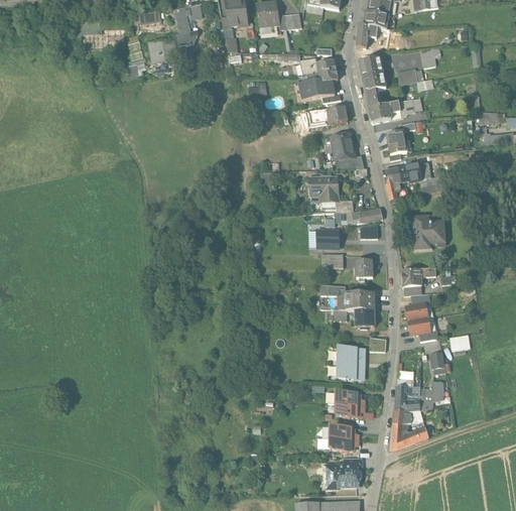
[(321,0),(321,6),(339,8),(340,0),(321,0)]
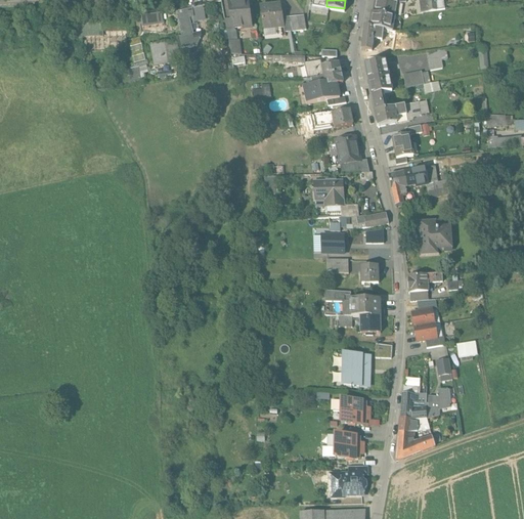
[(375,0),(374,9),(394,13),(397,0),(375,0)]
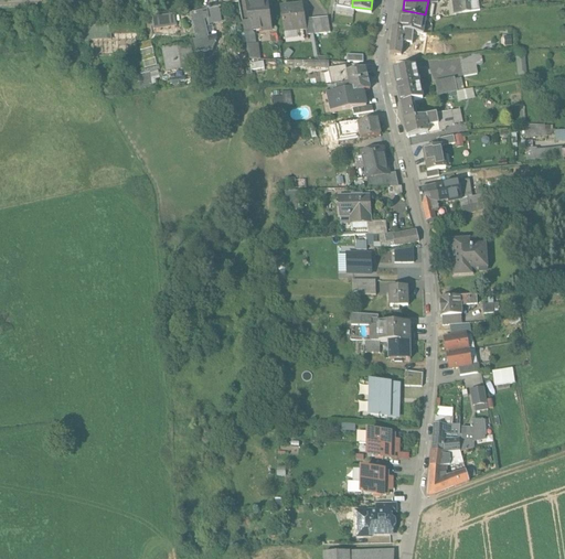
[(454,0),(455,9),(462,8),(461,0),(454,0)]
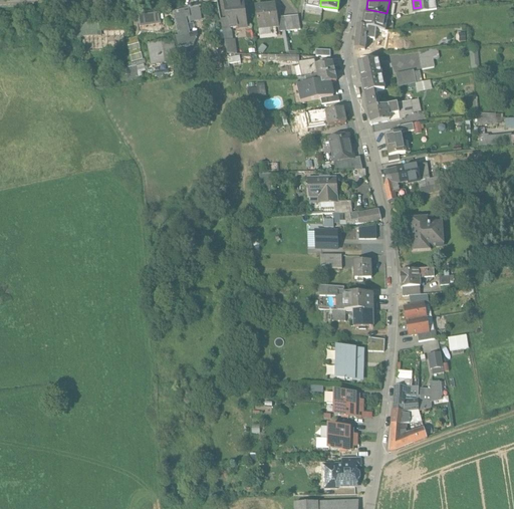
[(243,2),(225,4),(228,30),(238,29),(237,19),(245,18),(243,2)]
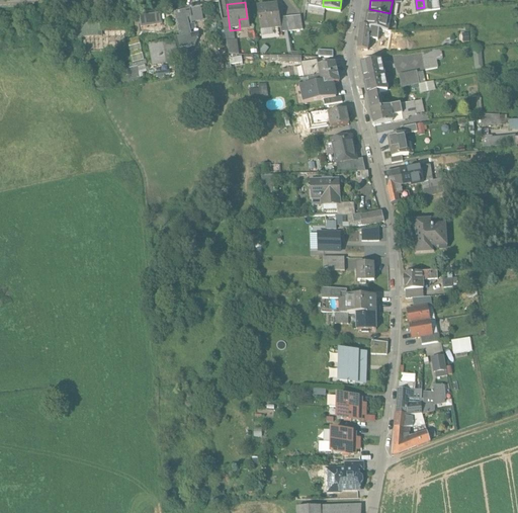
[(277,3),(258,6),(261,29),(280,26),(277,3)]
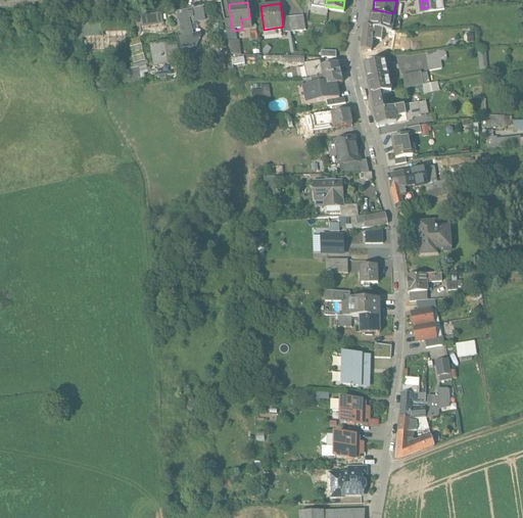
[(201,7),(196,8),(195,7),(194,6),(191,6),(191,10),(192,10),(193,17),(193,22),(203,20),(201,7)]
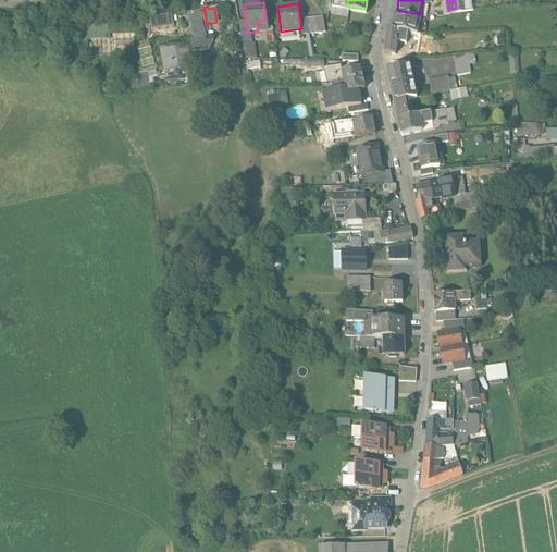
[(417,29),(419,14),(397,10),(395,10),(393,25),(408,27),(417,29)]
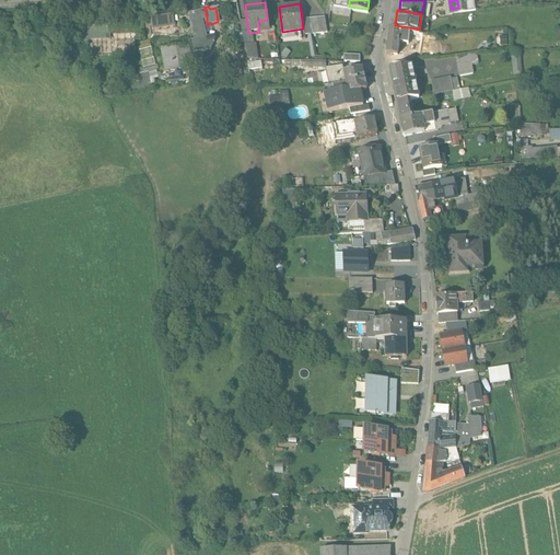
[(208,38),(202,20),(207,19),(206,11),(205,11),(198,12),(188,14),(195,39),(193,41),(196,51),(200,50),(200,51),(211,49),(214,42),(213,37),(208,38)]
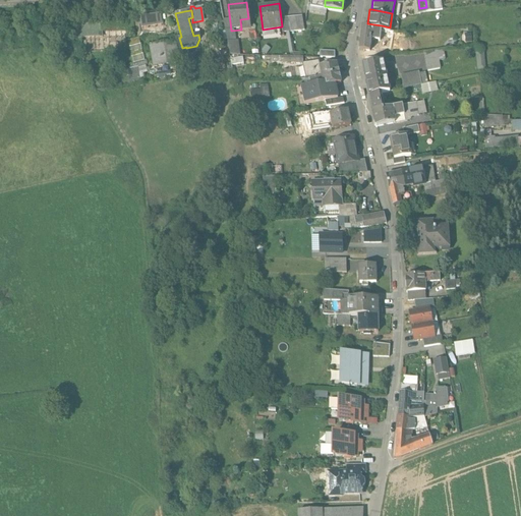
[(161,11),(147,13),(140,14),(141,25),(163,21),(163,18),(162,18),(161,11)]
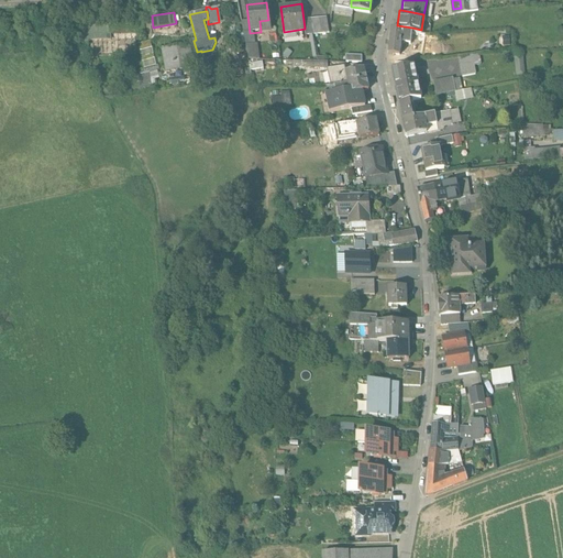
[(143,19),(80,23),(81,31),(83,31),(84,39),(88,41),(88,36),(111,35),(110,31),(138,30),(138,33),(143,32),(143,19)]
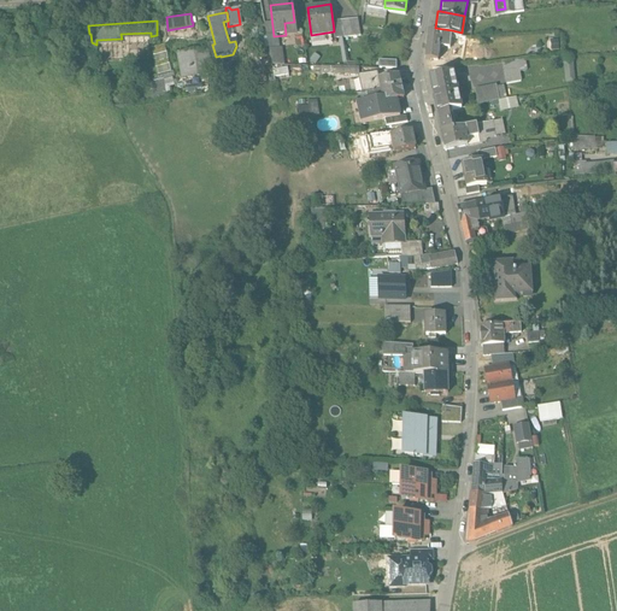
[(435,28),(429,28),(425,53),(432,54),(438,54),(439,47),(442,48),(444,41),(450,42),(452,30),(435,28)]
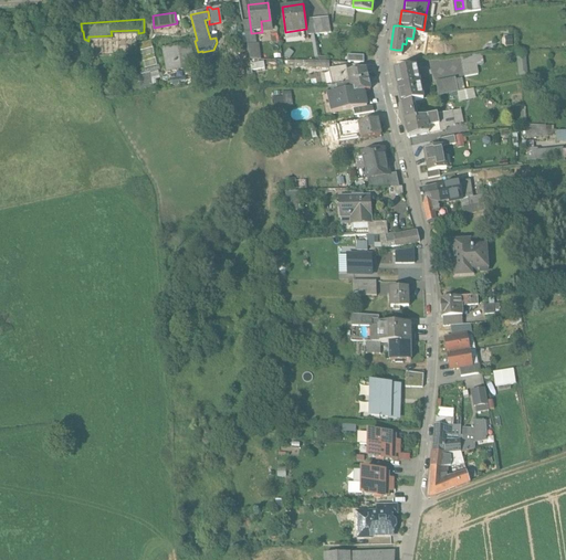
[(423,30),(415,28),(412,39),(426,41),(427,34),(427,31),(427,30),(423,30)]
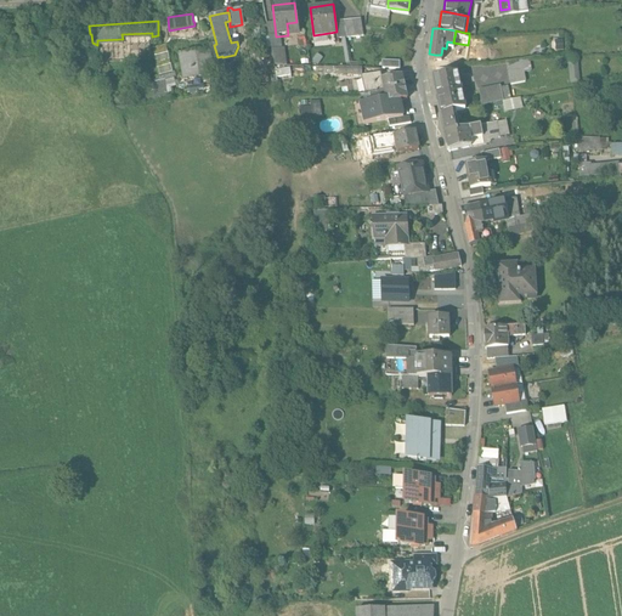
[(164,44),(154,46),(162,75),(167,74),(168,84),(173,83),(164,44)]
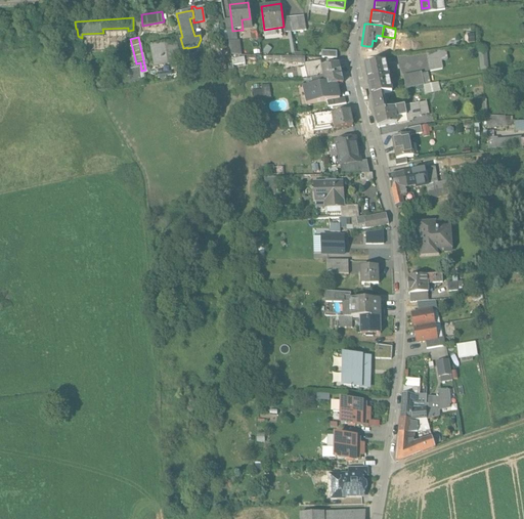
[(176,40),(151,44),(155,62),(165,60),(172,59),(172,62),(180,61),(176,40)]
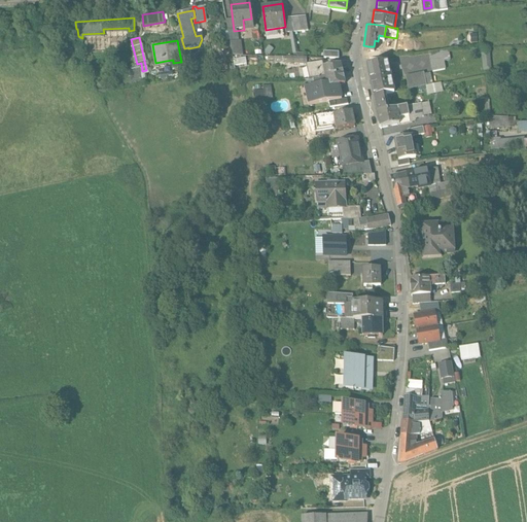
[(448,65),(446,53),(452,53),(451,44),(432,46),(433,66),(448,65)]
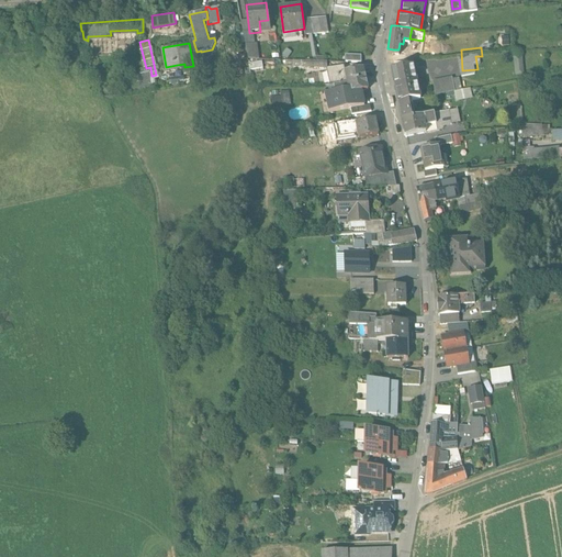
[(407,48),(398,49),(393,49),(394,58),(408,57),(407,48)]
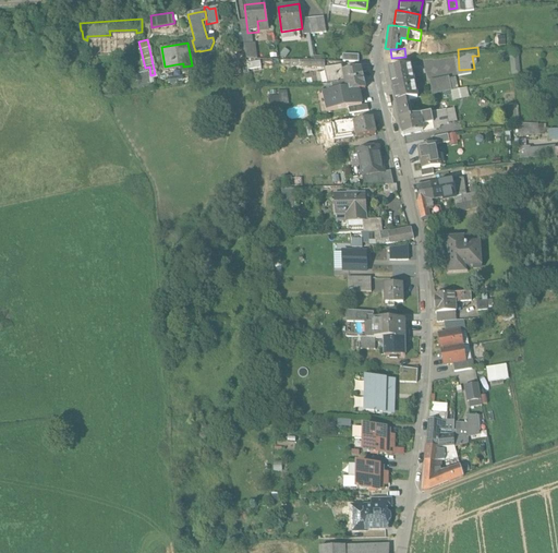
[(448,52),(452,72),(460,71),(456,51),(448,52)]
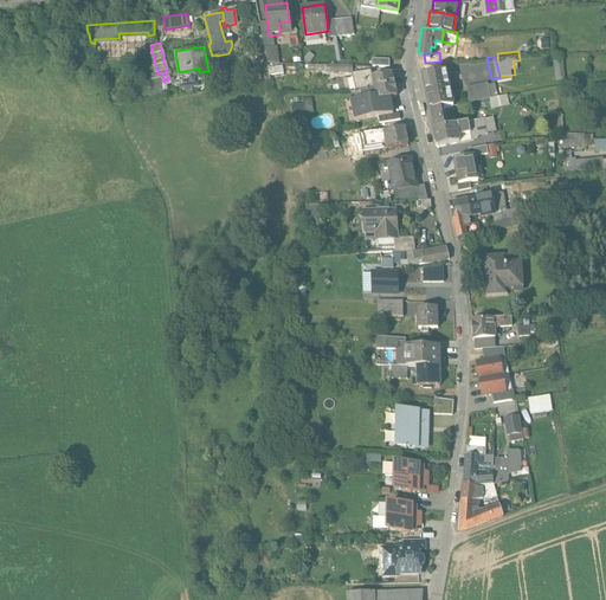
[(423,71),(426,89),(449,83),(445,66),(423,71)]
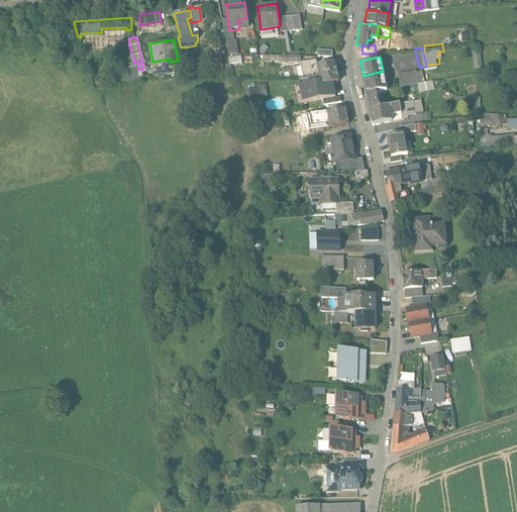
[(334,61),(319,65),(318,61),(312,63),(312,61),(301,64),(305,77),(308,77),(320,74),(336,70),(334,61)]
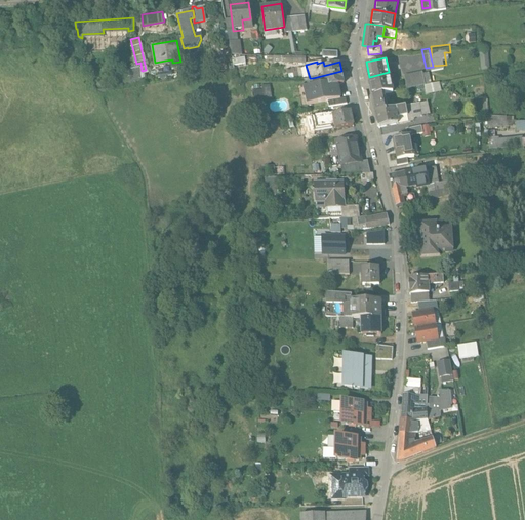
[(136,64),(131,65),(131,69),(127,69),(128,72),(131,71),(133,79),(143,77),(142,71),(140,63),(136,64)]
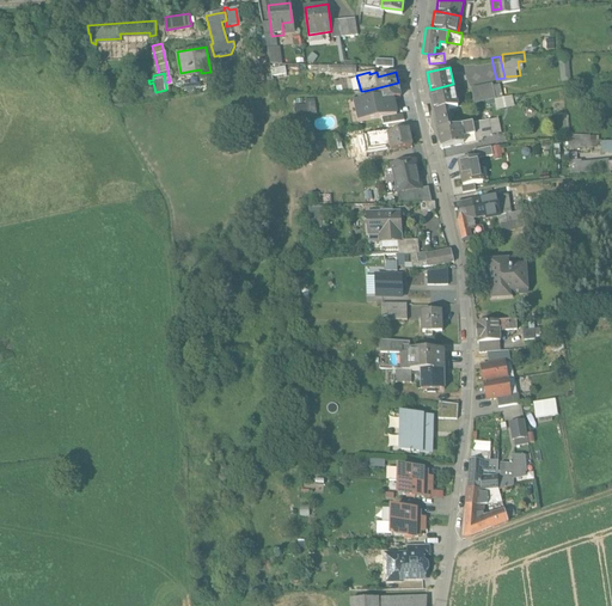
[(493,80),(471,85),(473,99),(495,95),(493,80)]
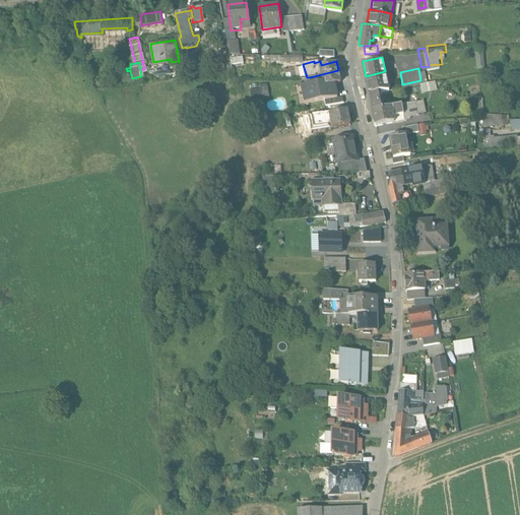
[(322,74),(324,81),(324,83),(334,81),(340,79),(338,70),(322,74)]
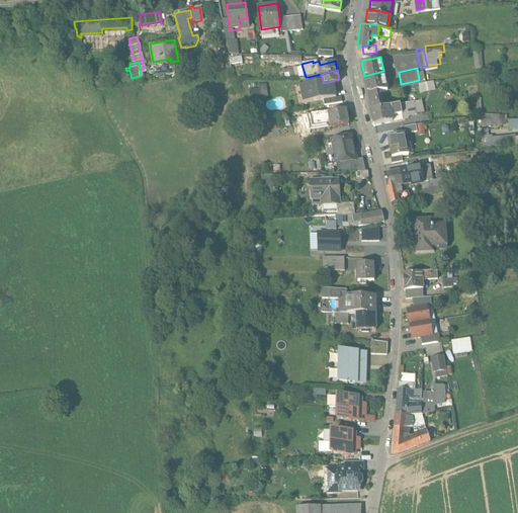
[(383,71),(364,76),(367,91),(378,89),(387,87),(383,71)]
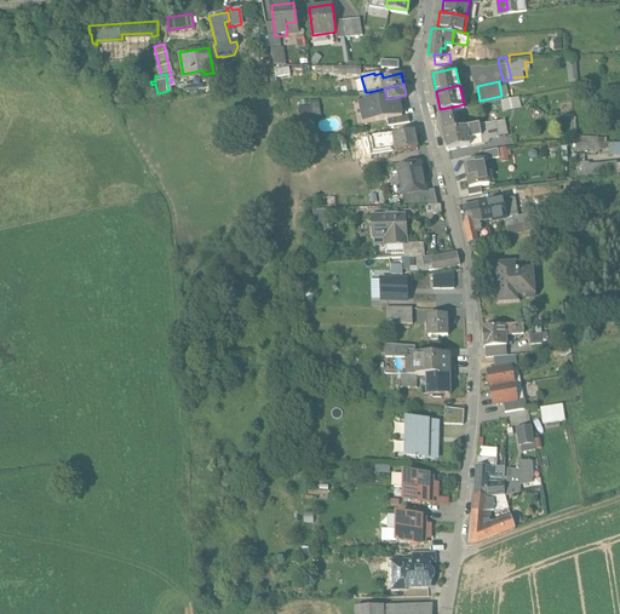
[(386,99),(386,97),(360,102),(365,121),(386,116),(402,113),(399,97),(386,99)]
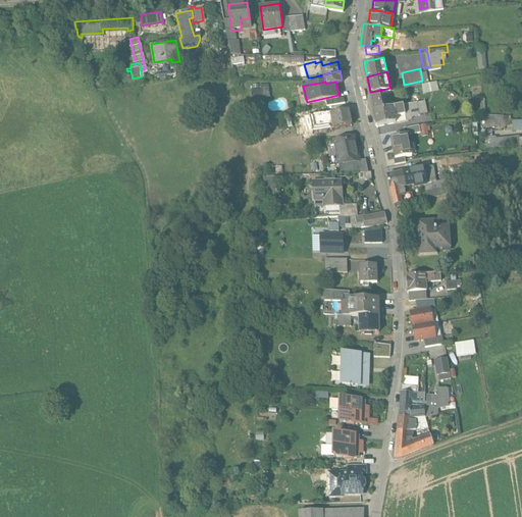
[(271,94),(269,84),(263,85),(263,89),(256,90),(257,97),(271,94)]
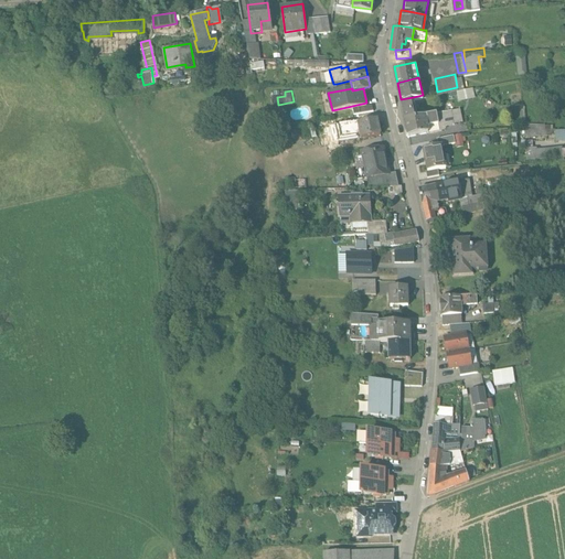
[(413,97),(401,99),(404,117),(416,114),(413,97)]
